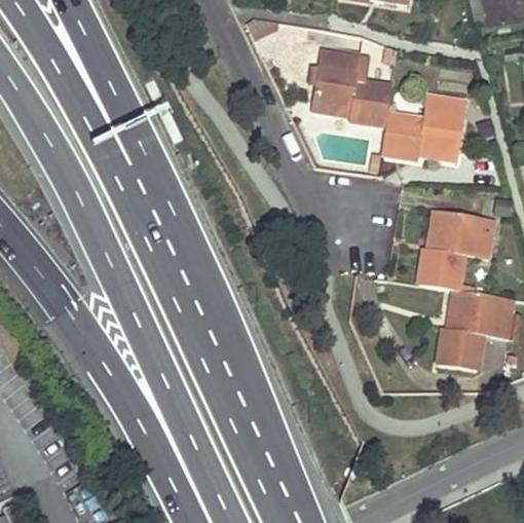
[(470,0),(478,26),(520,20),(517,0),(470,0)]
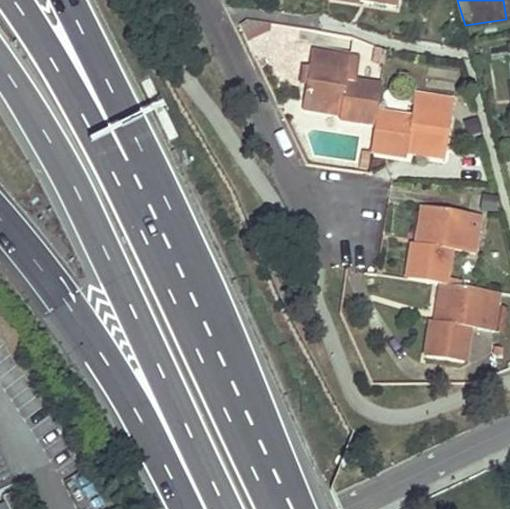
[(311,48),(302,97),(339,104),(338,114),(337,116),(373,122),(375,110),(379,83),(344,78),(347,52),(311,48)]
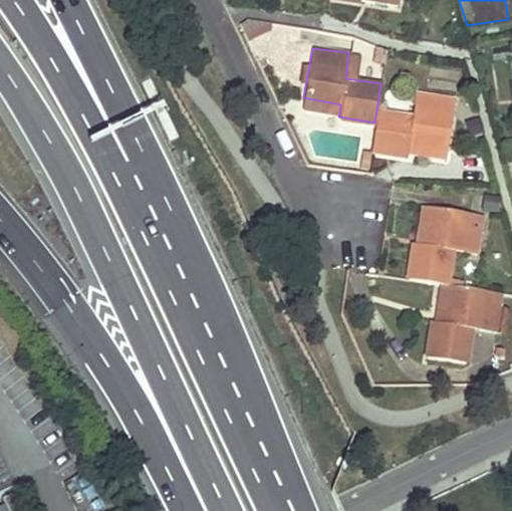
[(374,122),(370,148),(405,154),(406,152),(407,142),(447,149),(454,98),(414,92),(410,116),(376,110),(374,122)]
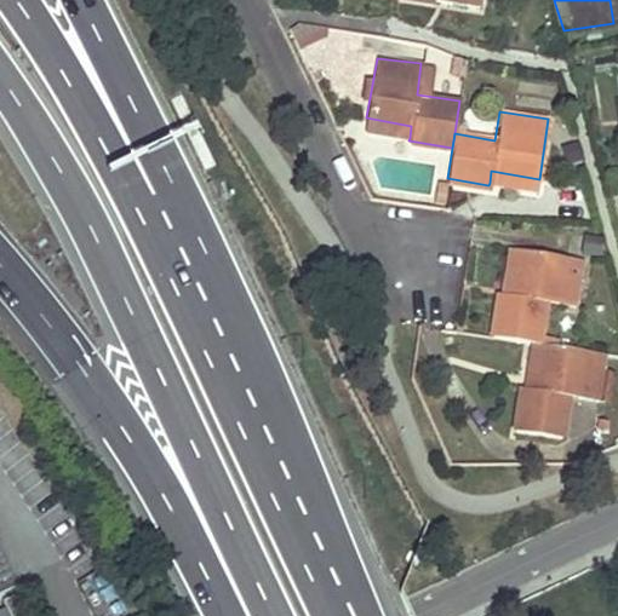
[(411,126),(366,117),(364,130),(410,138),(411,126)]
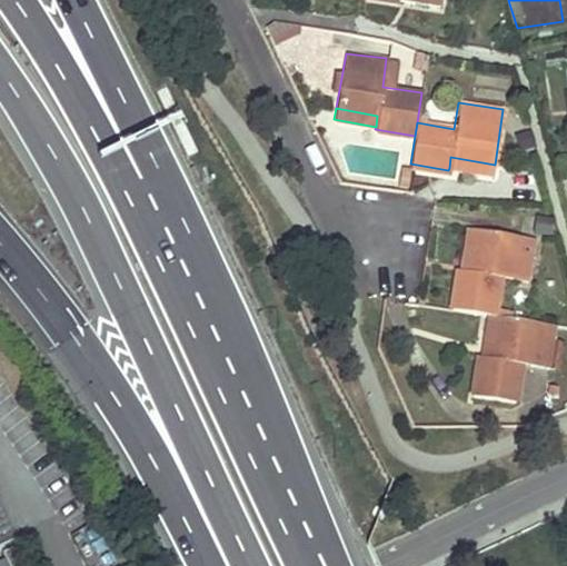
[(495,165),(450,157),(449,168),(493,176),(495,165)]
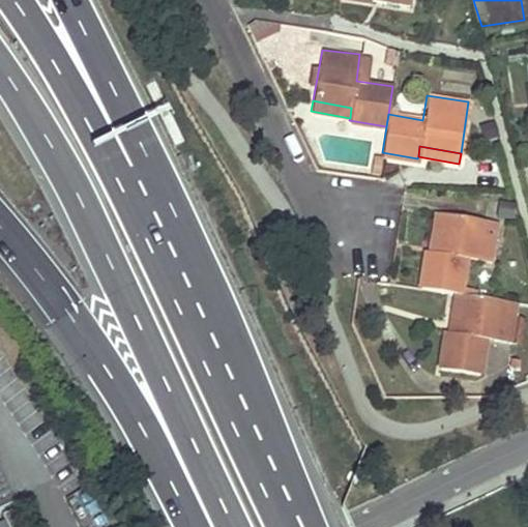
[(379,172),(382,153),(373,152),(371,171),(379,172)]
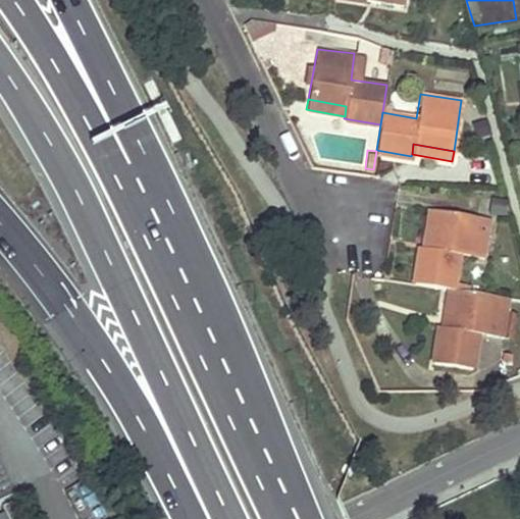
[(440,208),(428,206),(422,246),(433,249),(440,208)]
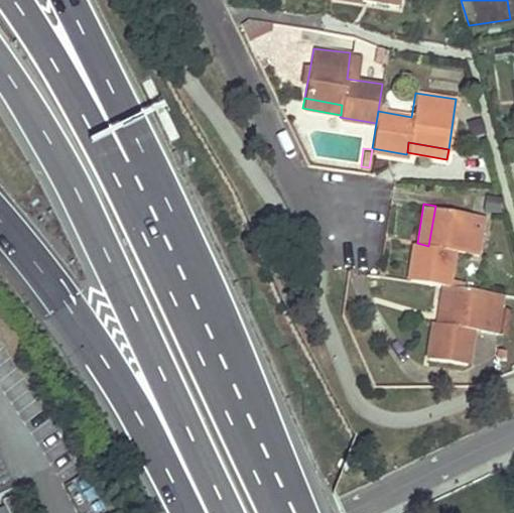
[(415,243),(408,278),(440,283),(451,285),(463,287),(464,281),(448,279),(454,251),(477,253),(484,215),(435,206),(428,246),(417,243),(415,243)]
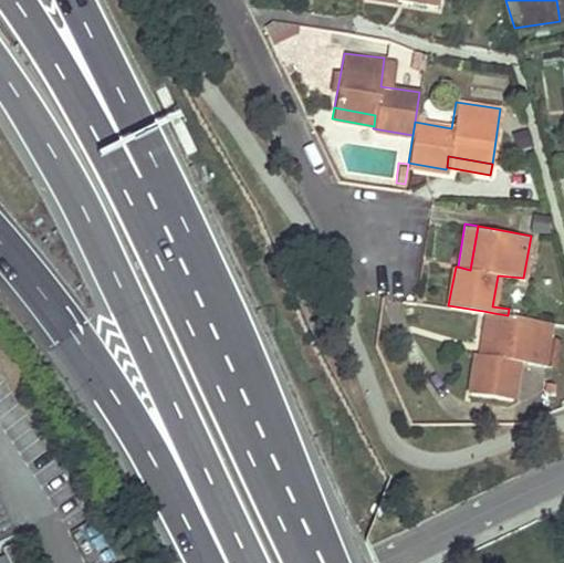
[(494,313),(483,311),(477,353),(488,355),(494,313)]
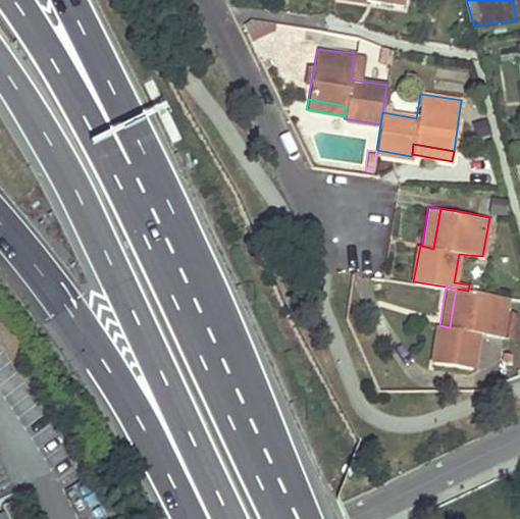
[(439,325),(432,361),(470,366),(476,332),(501,335),(502,329),(505,310),(507,297),(468,291),(456,289),(450,327),(439,325)]
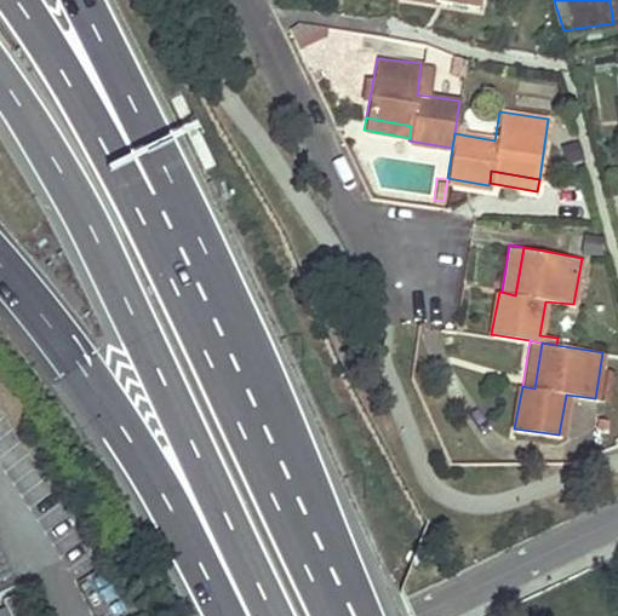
[(611,370),(600,368),(596,391),(607,392),(611,370)]
